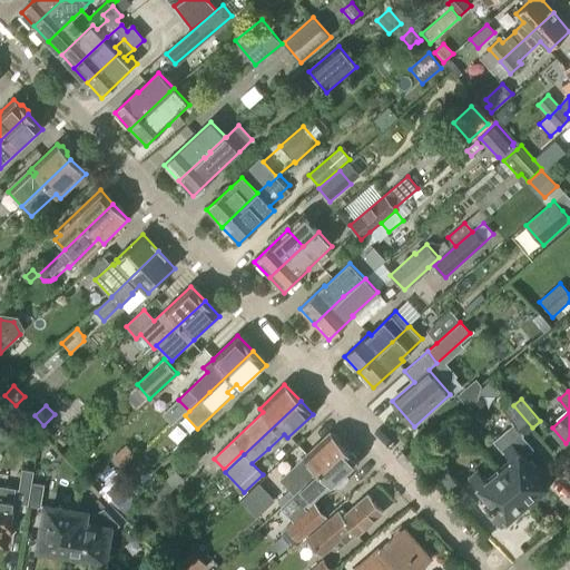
[(513,425),(493,442),(503,454),(505,452),(509,458),(507,460),(510,463),(500,472),(527,502),(553,480),(541,465),(537,469),(526,455),(534,448),(523,435),(532,428),(513,405),(505,412),(512,420),(510,422),(513,425)]
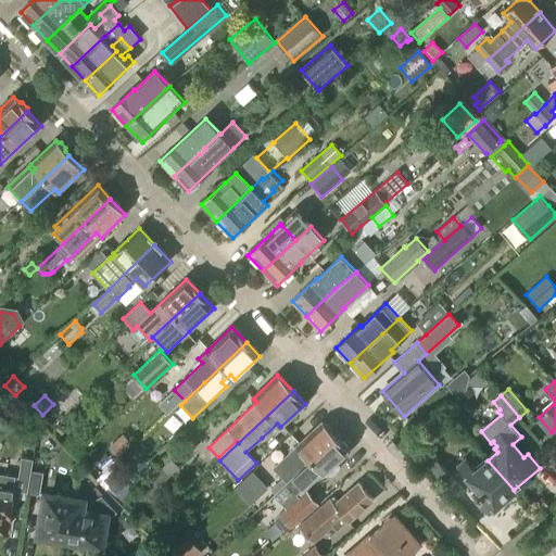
[(282,478),(287,483),(336,437),(323,422),(298,445),(288,455),(292,458),(278,474),(282,478)]
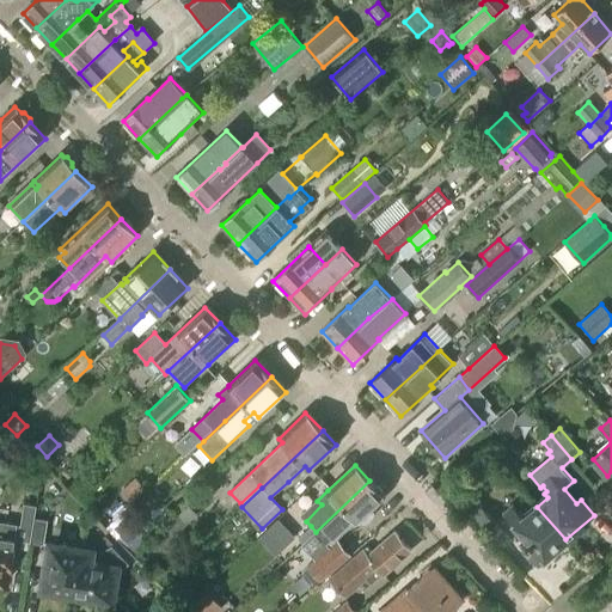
[(136,478),(123,489),(133,500),(146,489),(136,478)]
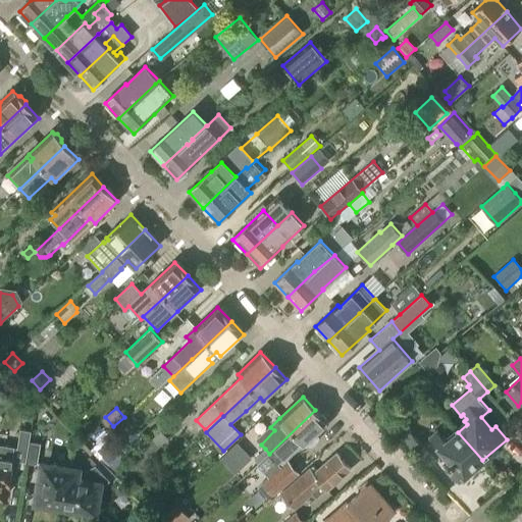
[(315,410),(269,454),(269,455),(278,464),(302,442),(306,447),(308,449),(312,449),(318,444),(318,439),(316,436),(328,424),(315,410)]
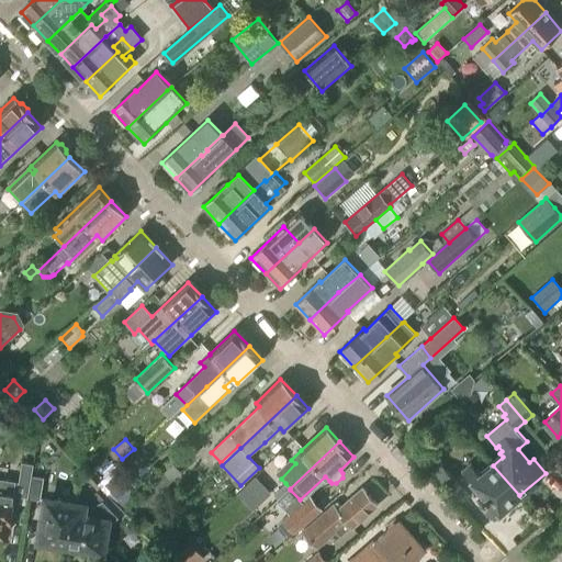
[(74,444),(66,451),(75,461),(82,452),(74,444)]
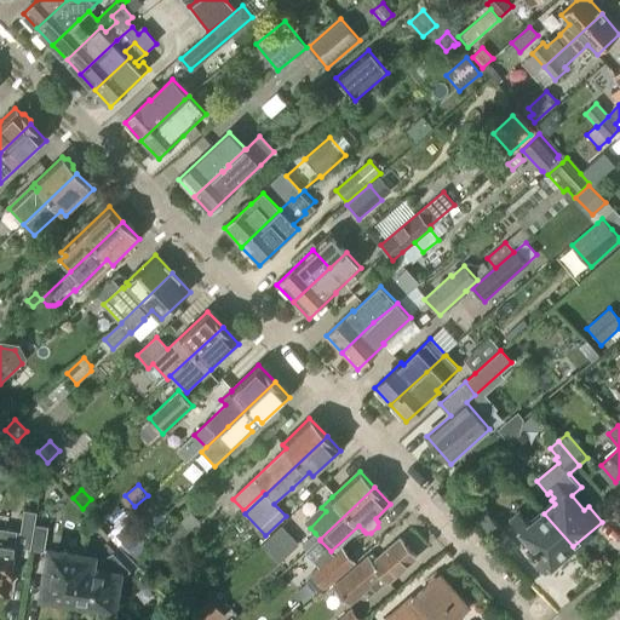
[(91,499),(82,509),(91,517),(101,509),(91,499)]
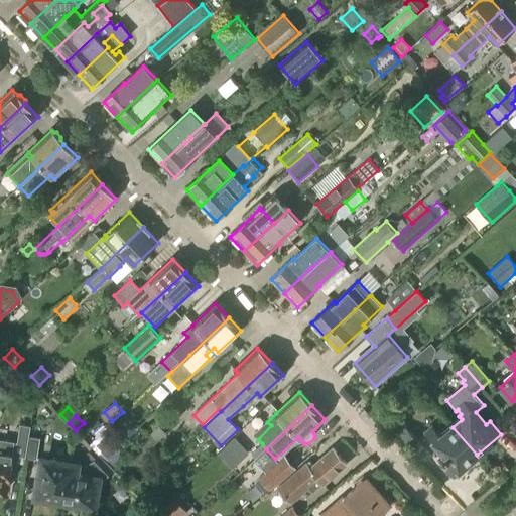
[(26,458),(29,437),(31,423),(21,421),(15,456),(26,458)]
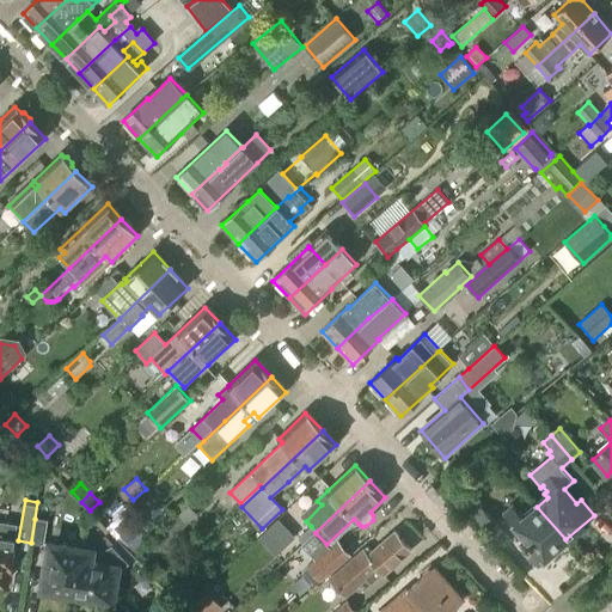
[(487,531),(496,524),(476,500),(466,508),(487,531)]
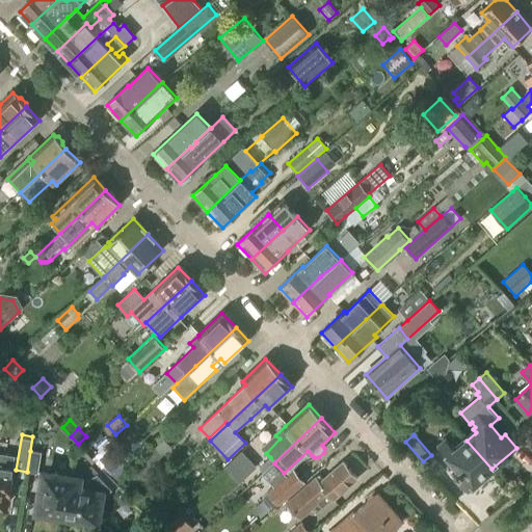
[(491,469),(467,441),(457,449),(453,444),(450,446),(447,441),(439,448),(458,472),(457,473),(458,474),(454,477),(466,490),(491,469)]
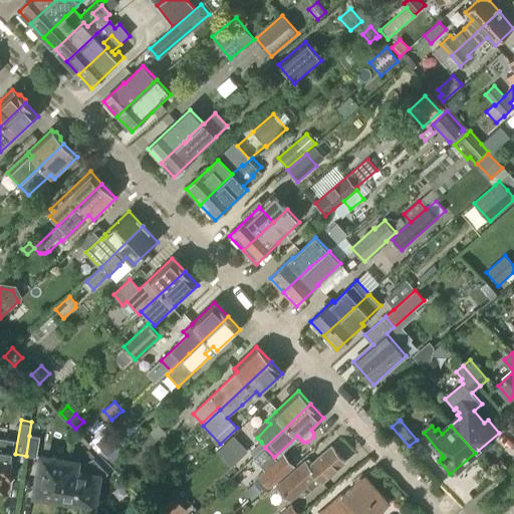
[(116,445),(104,433),(92,445),(104,457),(116,445)]
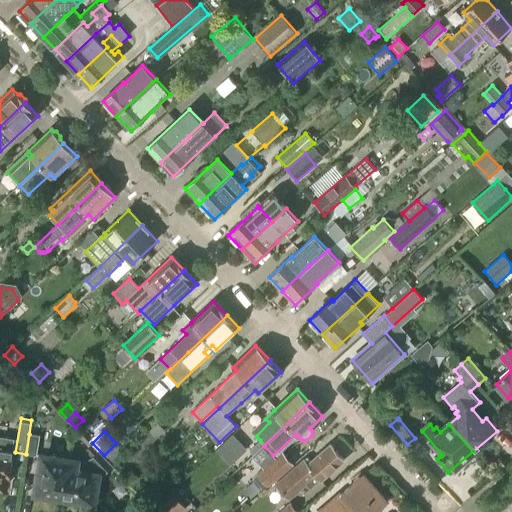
[(148,431),(137,442),(144,449),(155,439),(148,431)]
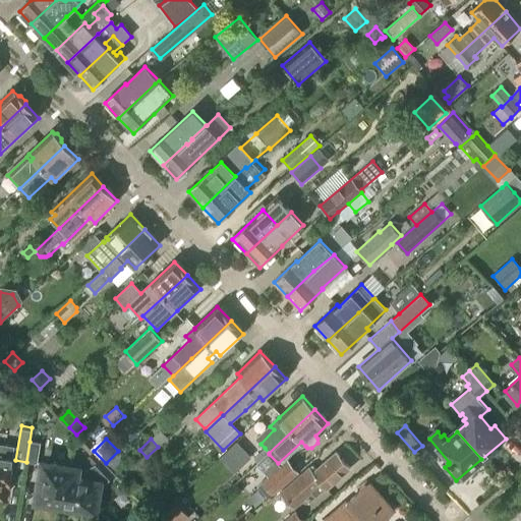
[(38,463),(41,444),(30,442),(26,462),(38,463)]
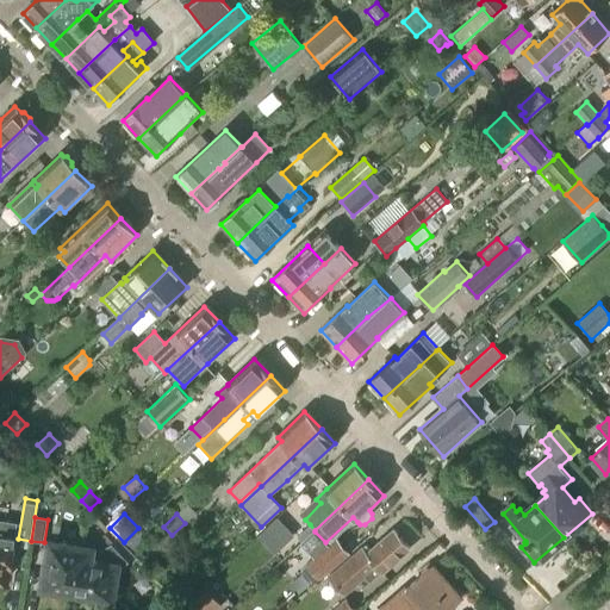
[(271,546),(286,531),(275,518),(259,534),(271,546)]
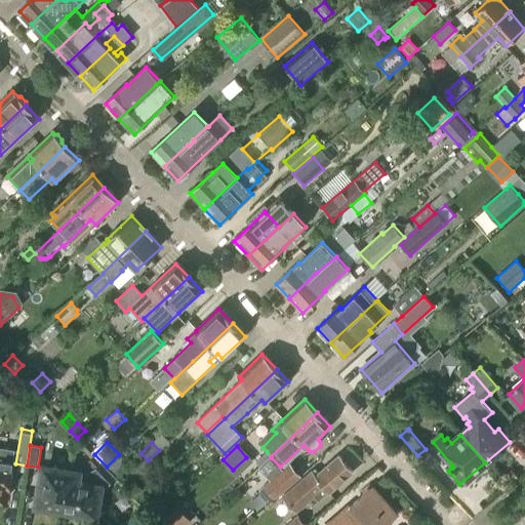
[(271,457),(271,456),(267,451),(251,466),(255,471),(271,457)]
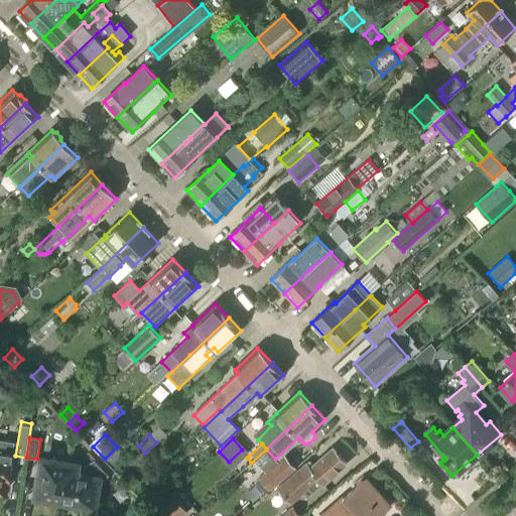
[(92,447),(85,455),(92,461),(95,458),(99,454),(92,447)]
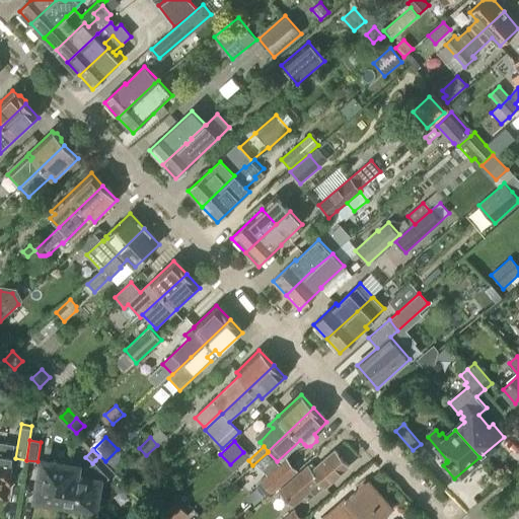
[(308,466),(281,491),(294,506),(310,492),(314,497),(349,467),(336,451),(313,471),(308,466)]
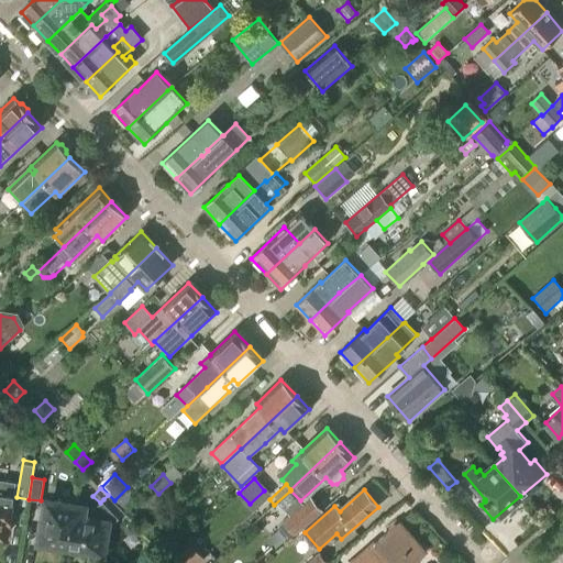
[(0,534),(7,536),(13,496),(0,494),(0,534)]
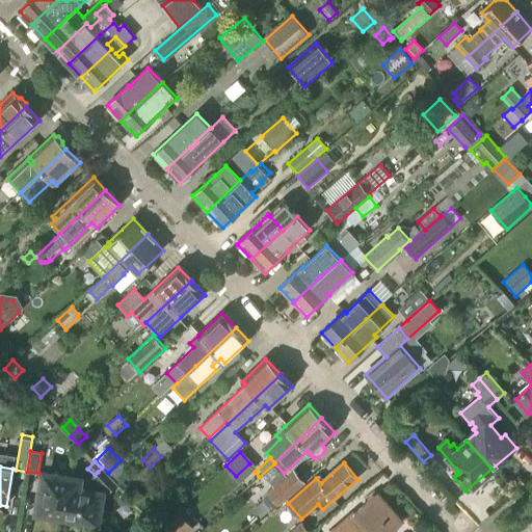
[(278,505),(306,482),(294,470),(254,504),(264,515),(277,504),(278,505)]
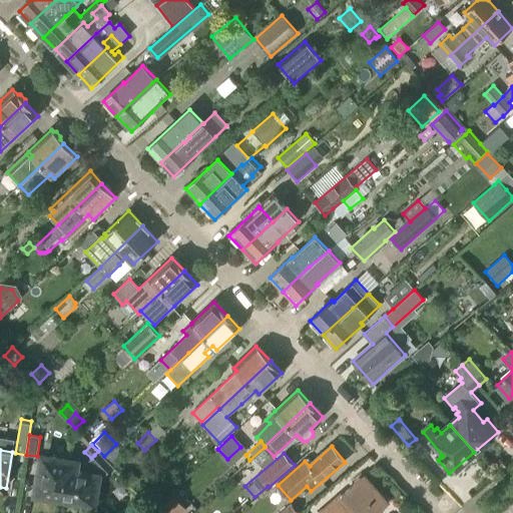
[(104,475),(109,470),(94,455),(91,458),(89,460),(104,475)]
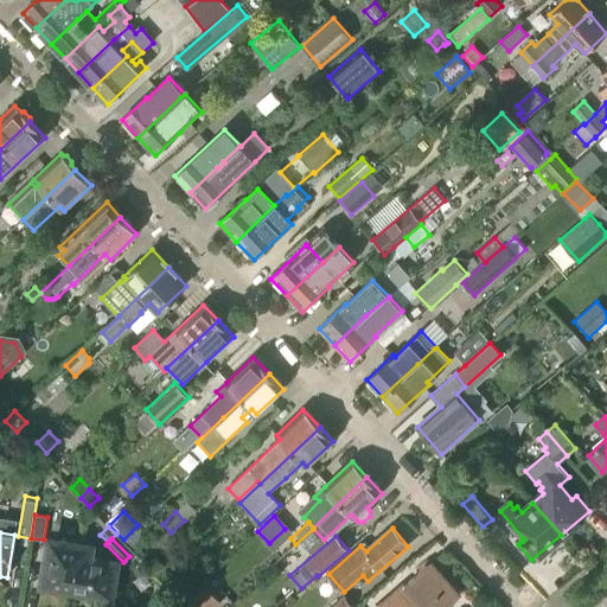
[(72,588),(80,545),(51,541),(44,583),(56,586),(58,590),(68,592),(71,588),(72,588)]
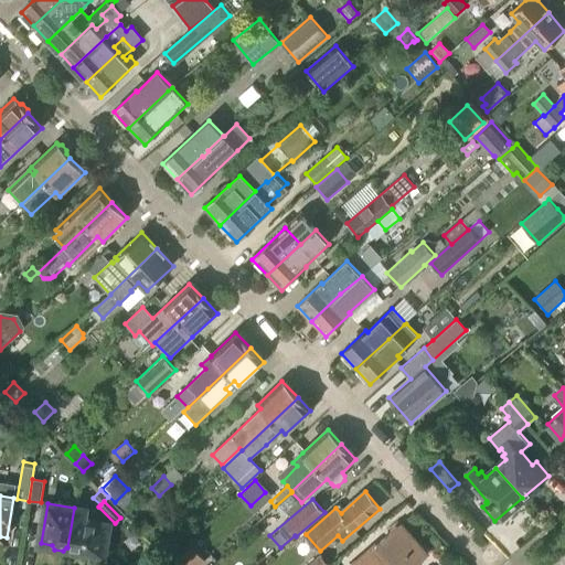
[(104,553),(108,524),(83,520),(85,509),(74,508),(67,547),(104,553)]
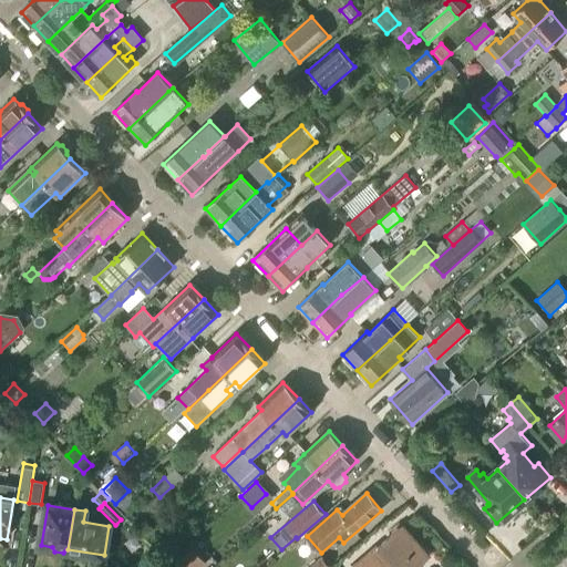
[(137,528),(145,537),(154,529),(145,521),(137,528)]
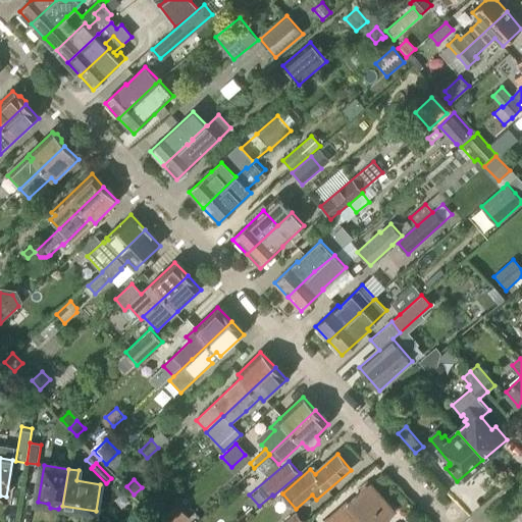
[(383,521),(386,520),(380,513),(387,506),(370,485),(327,521),(383,521)]
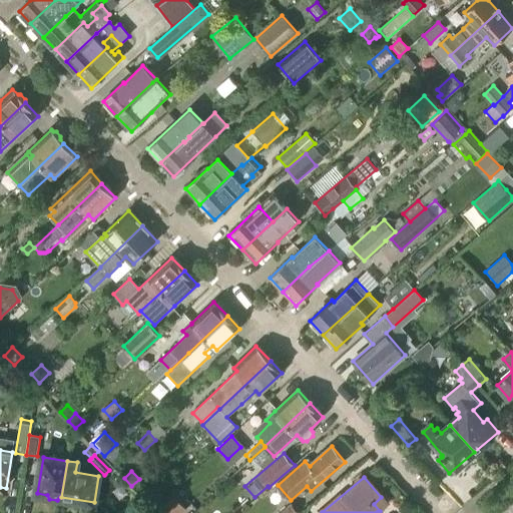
[(155,512),(182,512),(186,509),(172,494),(153,510),(155,512)]
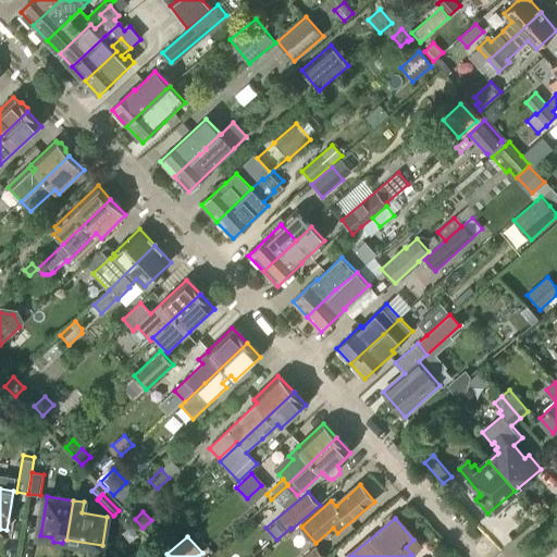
[(323,556),(316,547),(304,556),(323,556)]
